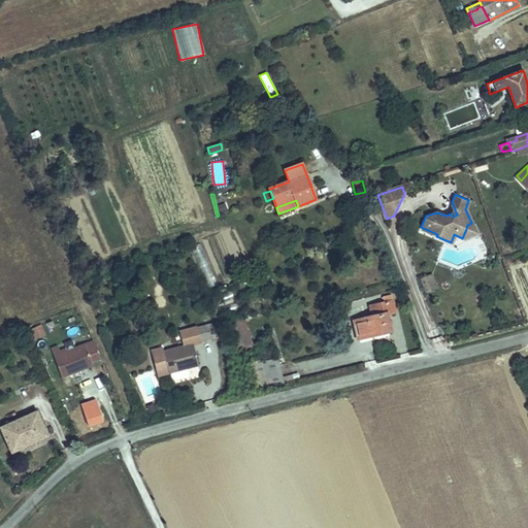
[(226,212),(224,204),(218,206),(221,213),(226,212)]
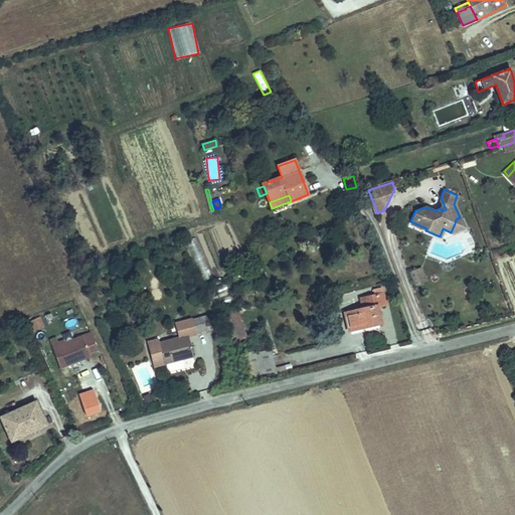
[(455,223),(451,232),(466,226),(462,216),(460,217),(456,219),(455,223)]
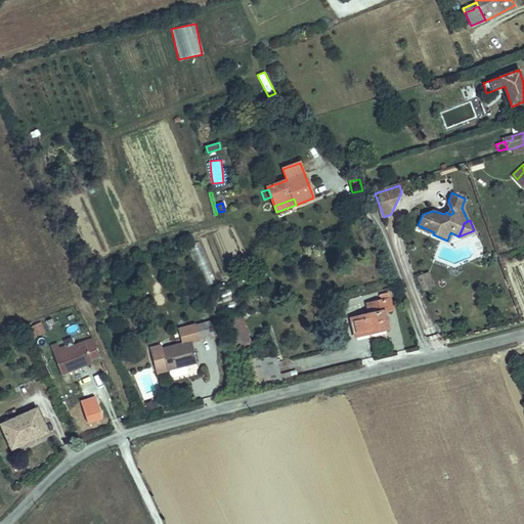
[(328,245),(325,236),(319,238),(321,247),(328,245)]
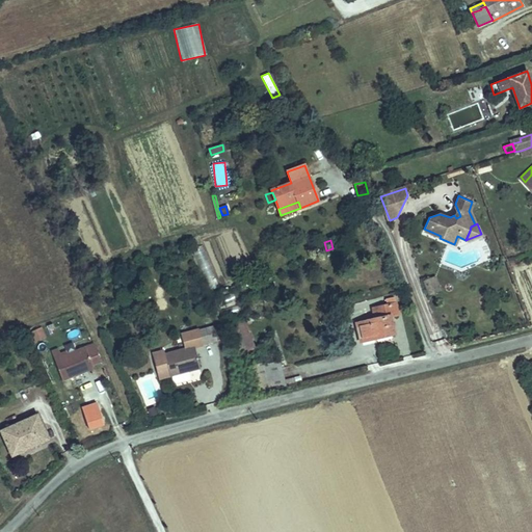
[(220,287),(203,245),(192,249),(210,291),(220,287)]
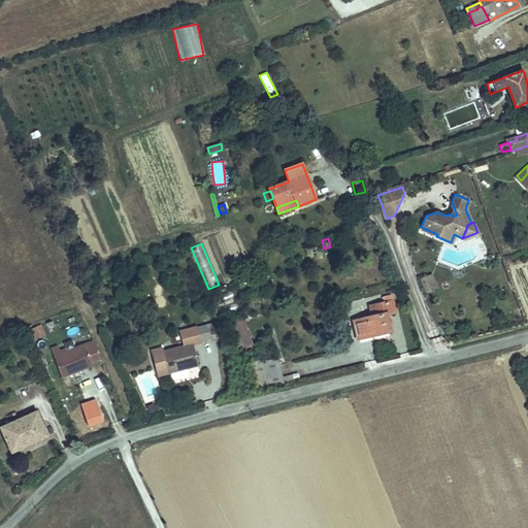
[(424,273),(428,284),(437,281),(433,270),(424,273)]
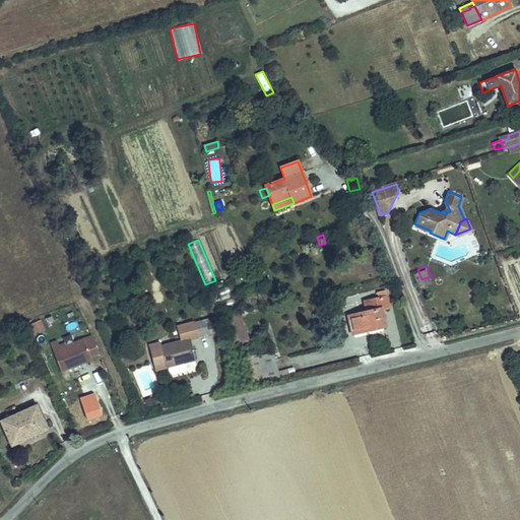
[(265,285),(261,276),(257,267),(249,270),(256,289),(265,285)]
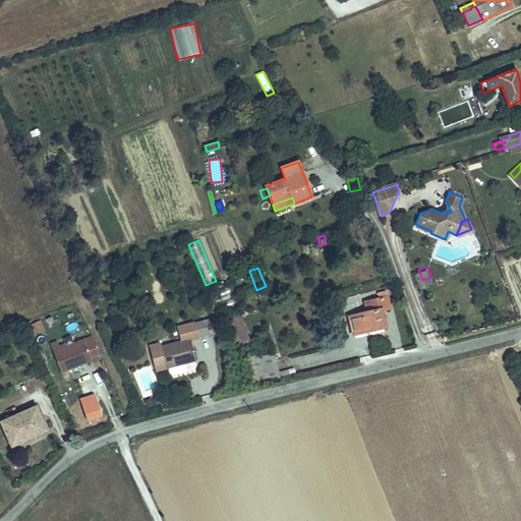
[(431,277),(422,280),(424,285),(433,282),(431,277)]
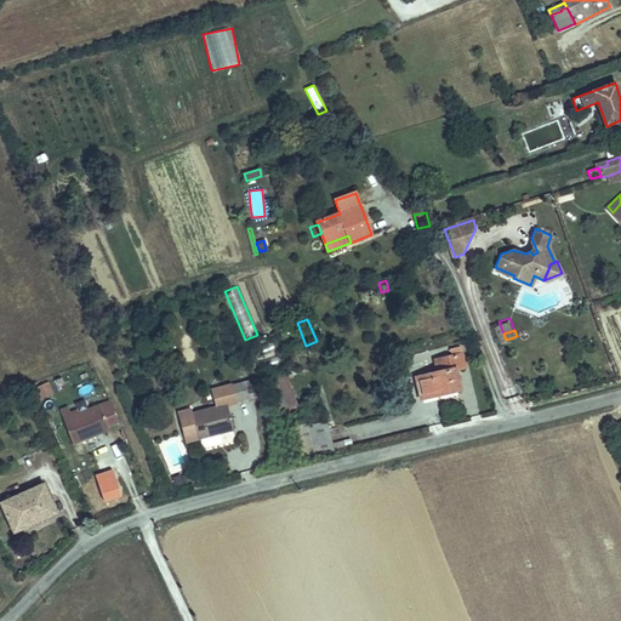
[(246,365),(241,351),(234,353),(239,368),(246,365)]
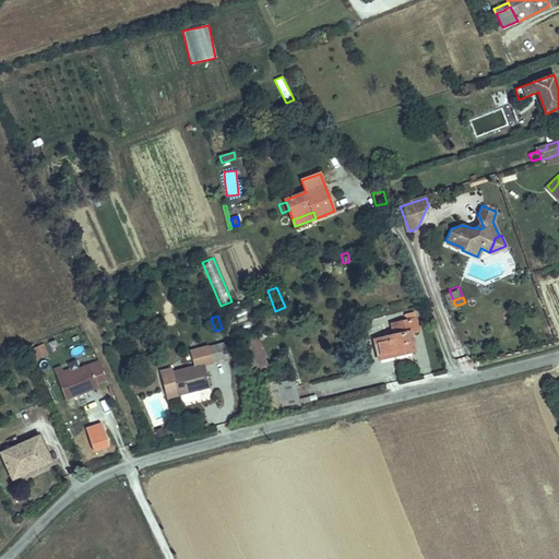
[(414,352),(409,333),(419,331),(416,319),(392,324),(395,335),(375,340),(379,359),(414,352)]
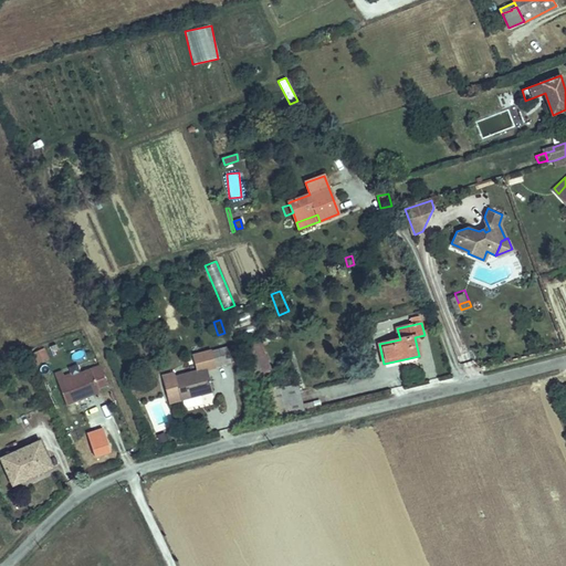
[(236,359),(232,346),(227,348),(231,360),(236,359)]
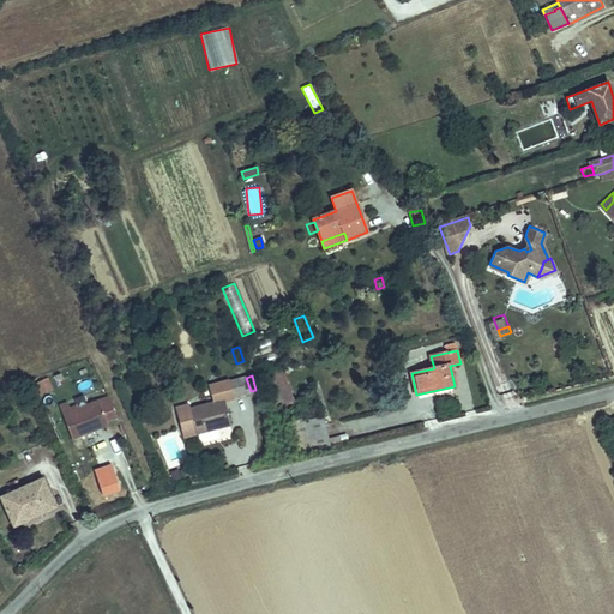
[(232,425),(224,401),(234,398),(234,397),(251,393),(251,391),(246,378),(246,377),(229,380),(209,386),(214,403),(191,409),(190,404),(176,408),(182,433),(196,429),(197,434),(232,425)]
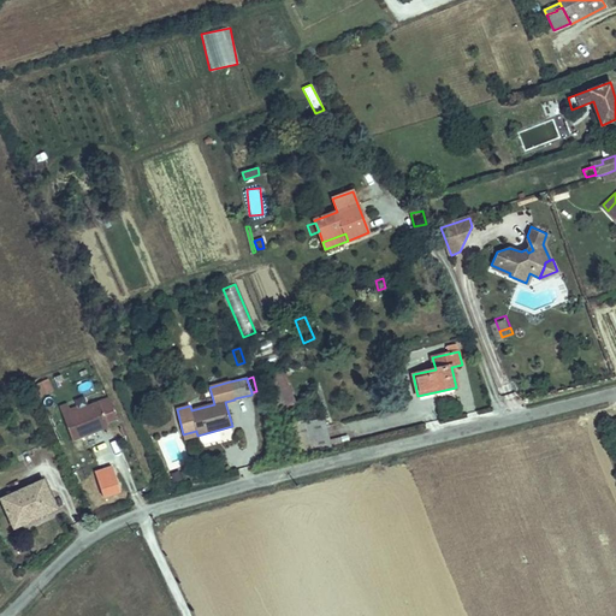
[(51,390),(47,380),(37,385),(41,394),(51,390)]
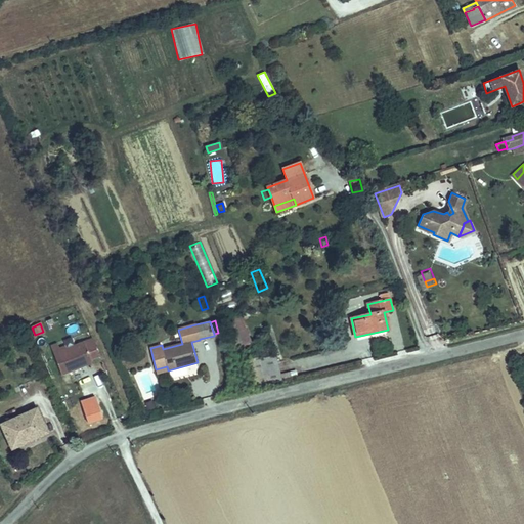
[(75,346),(72,337),(63,341),(67,349),(75,346)]
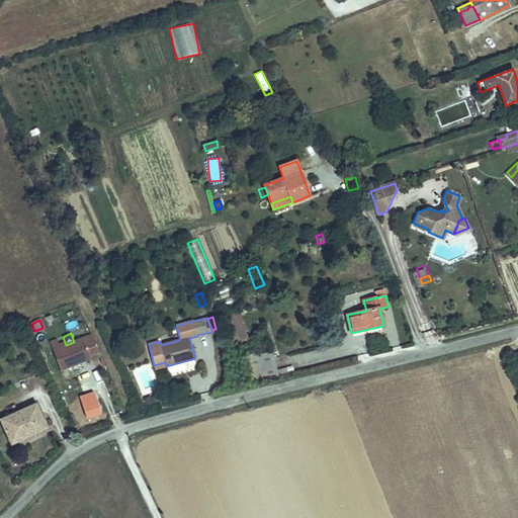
[(97,352),(92,335),(53,350),(61,370),(82,362),(80,358),(97,352)]
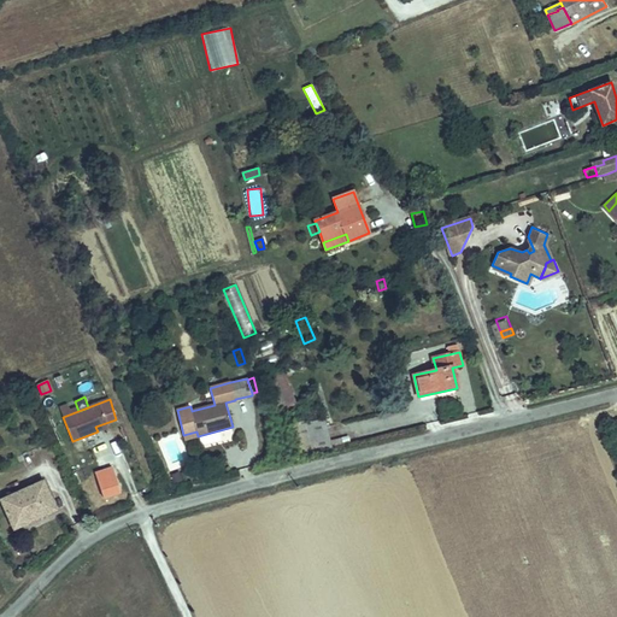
[(222,440),(218,430),(199,435),(201,446),(222,440)]
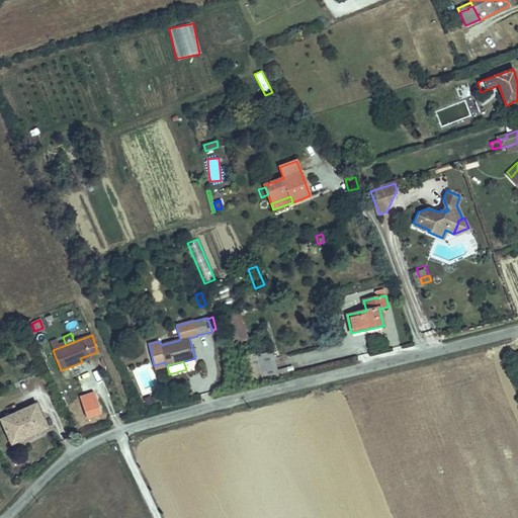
[(289,372),(287,367),(277,370),(278,375),(289,372)]
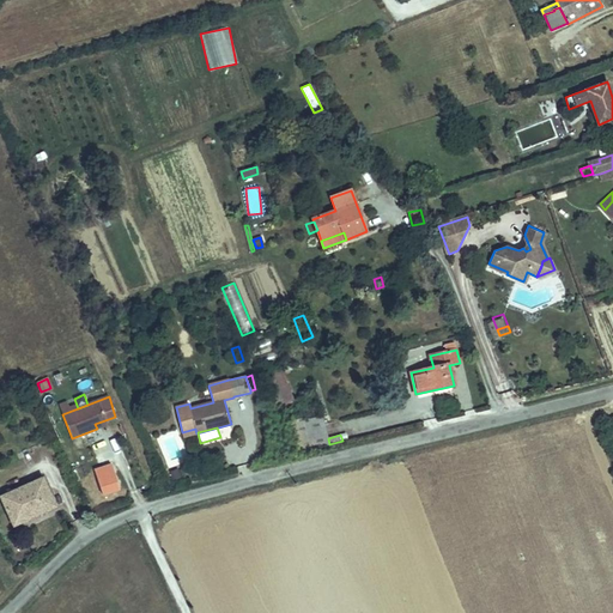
[(55,507),(43,478),(1,497),(12,521),(29,514),(30,517),(55,507)]
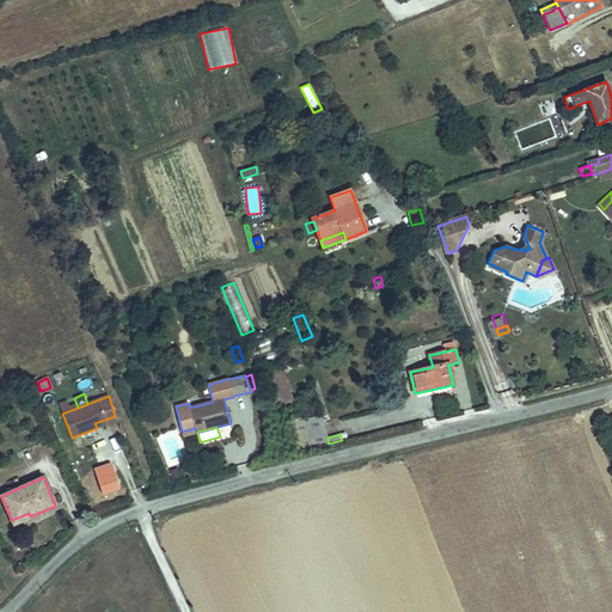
[(14,525),(30,516),(29,513),(12,520),(14,525)]
